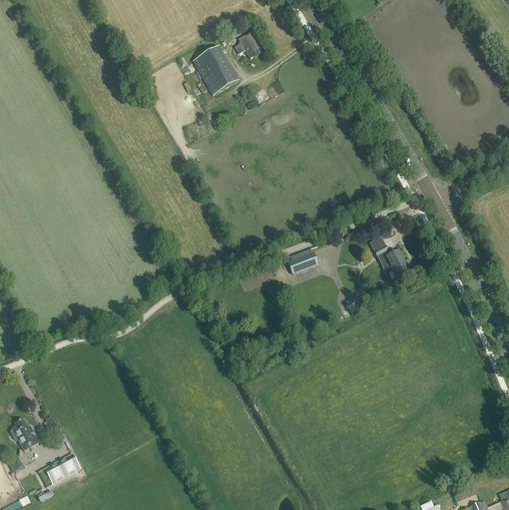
[(243,50),(247,58),(258,51),(253,43),(255,42),(249,32),(236,40),(235,45),(232,47),(236,54),(243,50)]
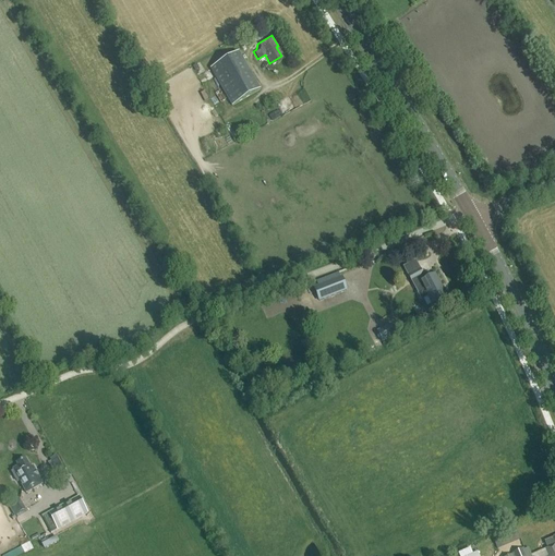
[(228,104),(256,87),(234,50),(207,65),(228,104)]
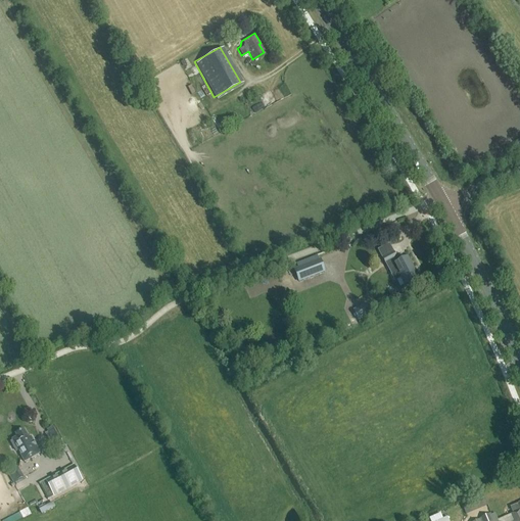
[(397,276),(402,283),(415,276),(405,255),(399,257),(397,253),(393,256),(390,250),(379,256),(388,274),(387,274),(388,276),(389,276),(391,280),(397,276)]
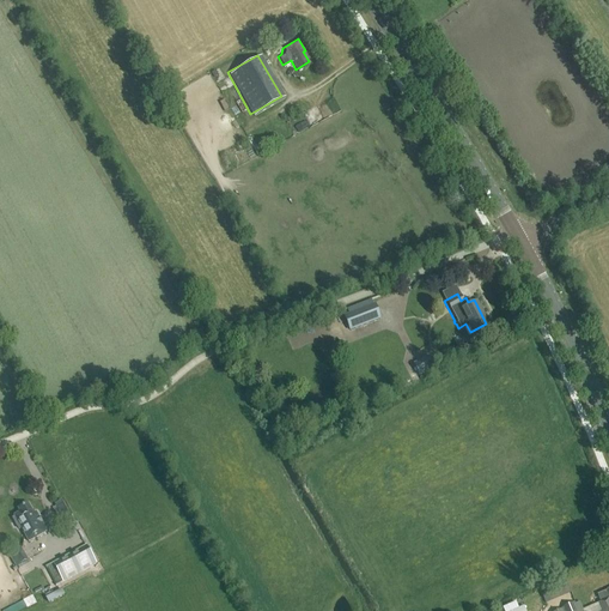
[(377,318),(371,303),(341,314),(347,330),(377,318)]
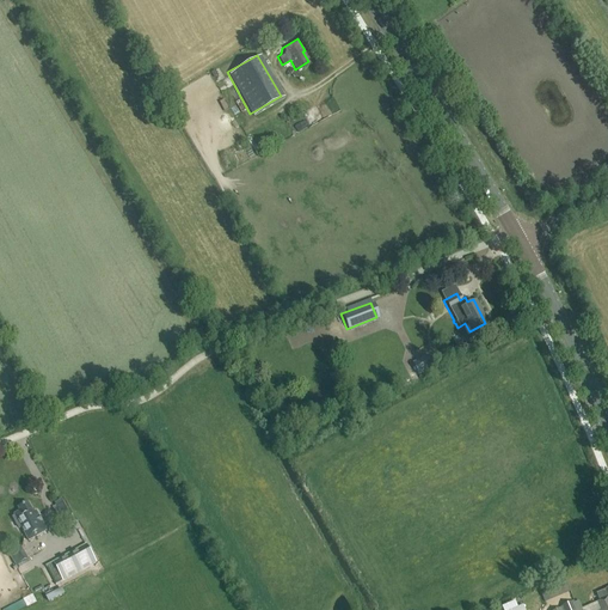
[(425,353),(410,361),(416,373),(431,365),(425,353)]
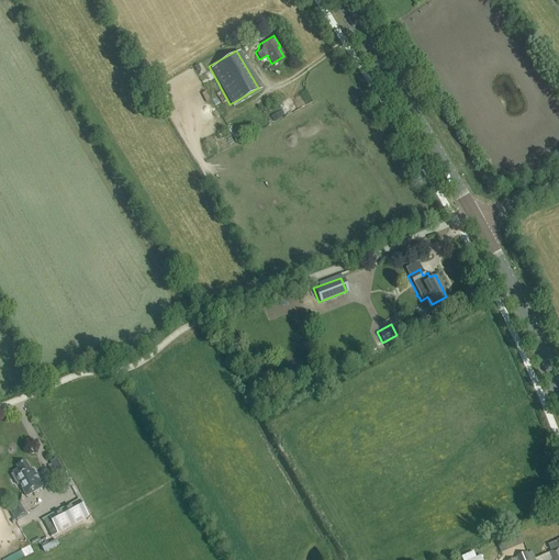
[(59,471),(53,459),(45,463),(52,474),(54,473),(55,474),(59,471)]
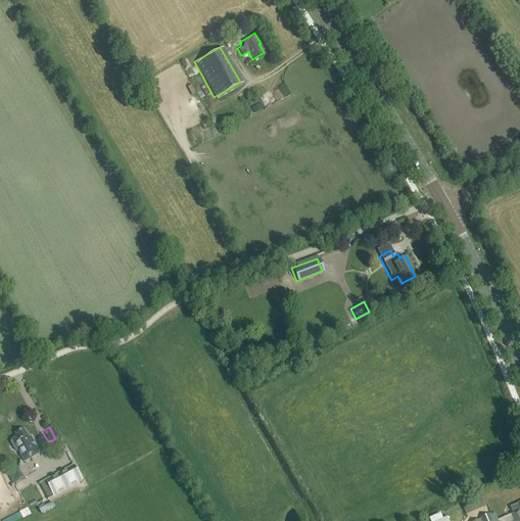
[(21,460),(37,452),(28,435),(26,436),(20,428),(13,432),(15,435),(9,438),(21,460)]
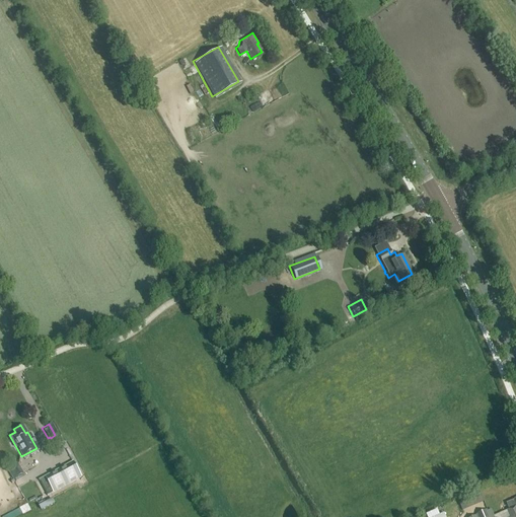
[(70,460),(42,475),(37,477),(45,492),(46,494),(50,491),(50,492),(79,476),(77,473),(70,460)]
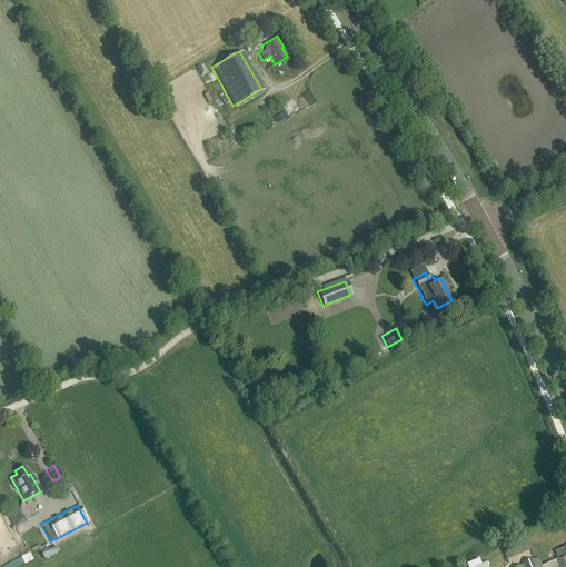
[(10,514),(16,524),(26,519),(20,508),(10,514)]
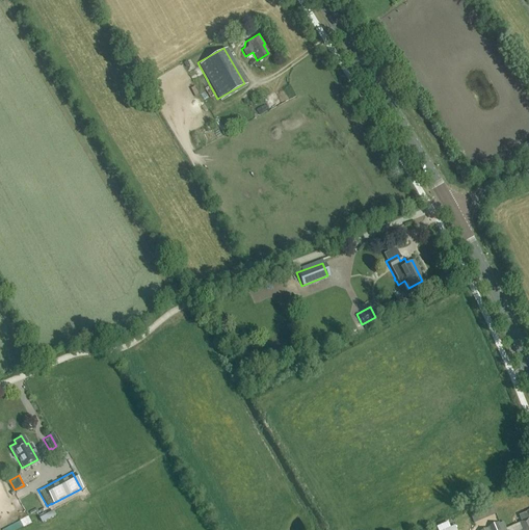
[(528,529),(528,507),(524,509),(525,511),(516,514),(518,521),(516,522),(519,529),(528,529)]
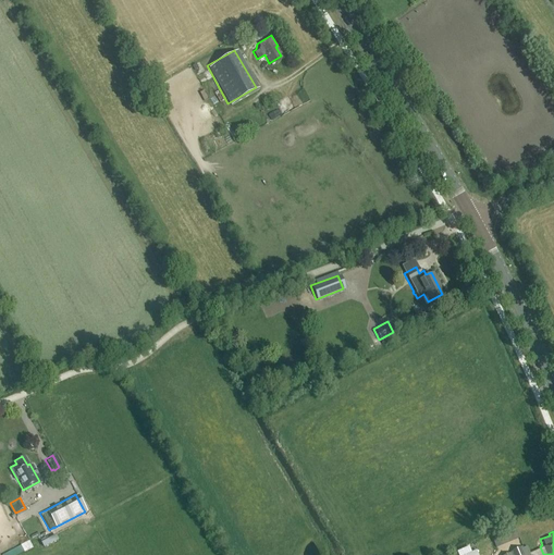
[(44,540),(46,545),(60,538),(57,532),(44,540)]
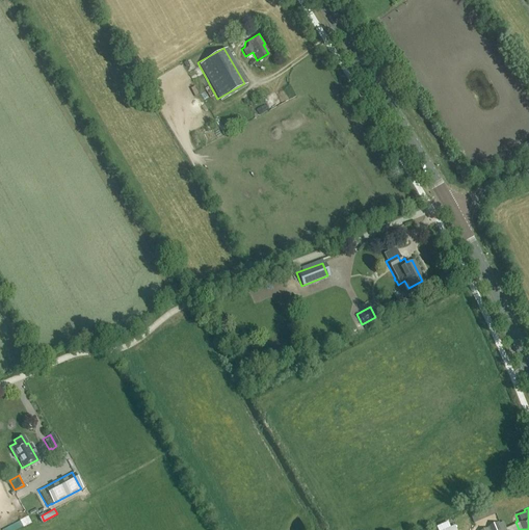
[(504,529),(500,521),(497,522),(496,521),(484,526),(485,529),(504,529)]
